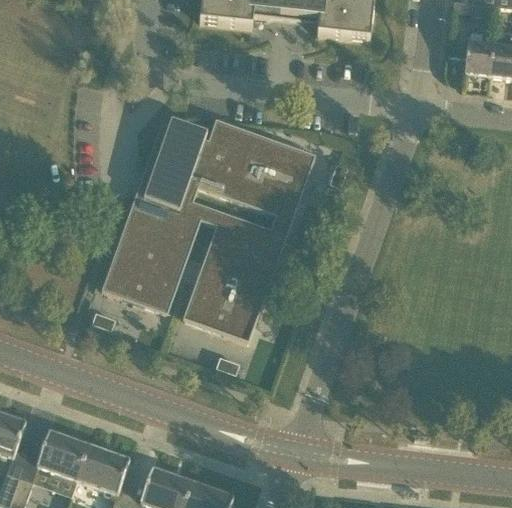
[(202,0),(201,6),(209,7),(207,24),(217,25),(252,29),(253,17),(253,13),(254,9),(255,0),(321,0),(318,24),(317,36),(349,39),(358,40),(360,24),(371,25),(374,0),(202,0)]
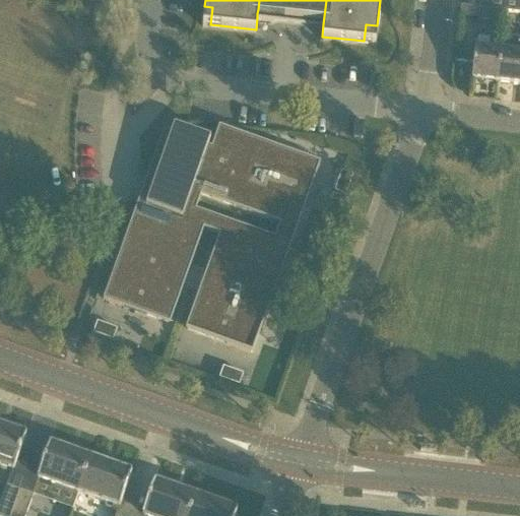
[(275,0),(273,15),(273,16),(308,19),(310,0),(275,0)]
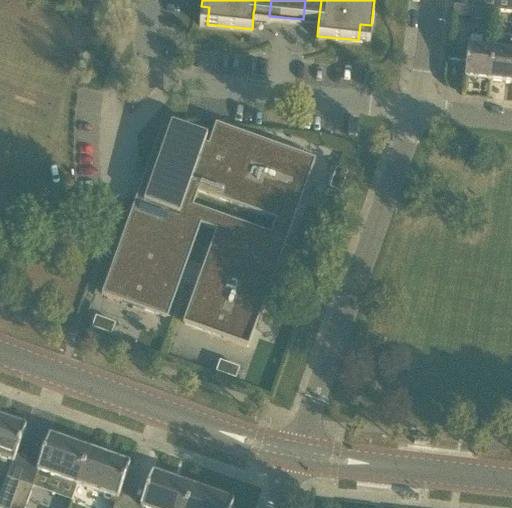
[(497,7),(498,7),(511,8),(511,0),(472,0),(472,4),(497,7)]
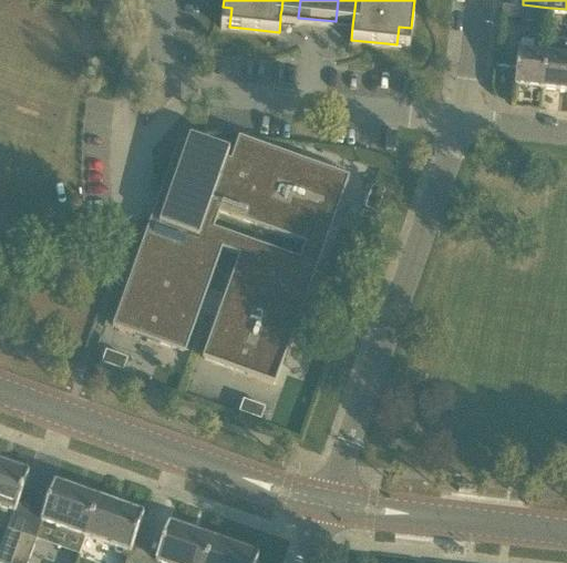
[(523,4),(522,17),(550,19),(552,8),(550,8),(523,4)]
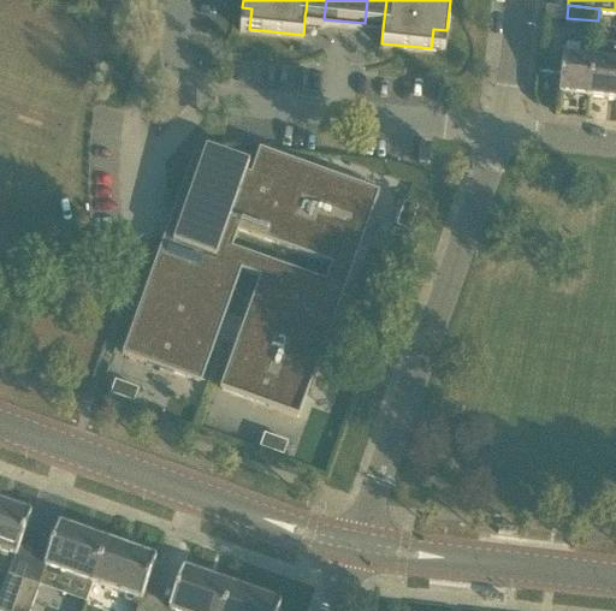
[(592,57),(588,94),(615,98),(615,41),(594,40),(592,57)]
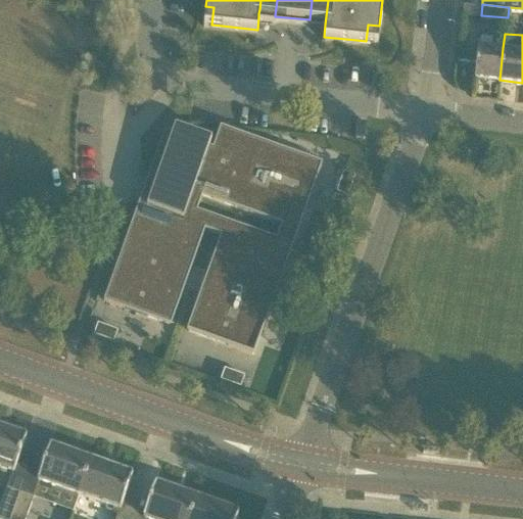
[(477,45),(476,55),(474,78),(500,80),(503,48),(477,45)]
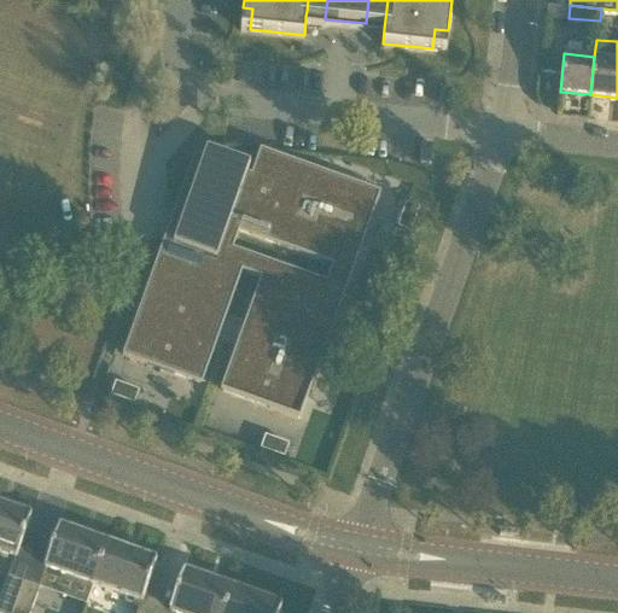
[(419,158),(431,159),(432,141),(421,140),(419,158)]
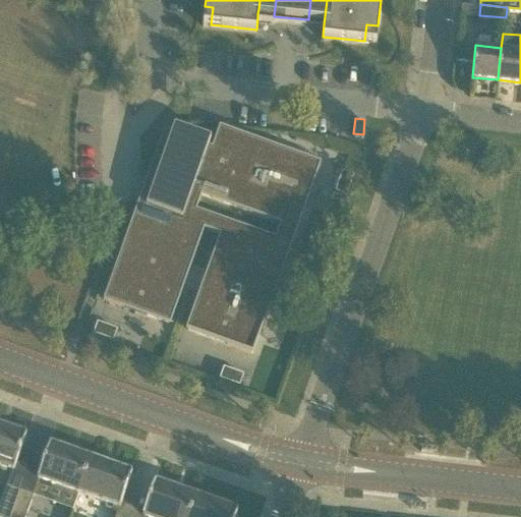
[(140,195),(106,293),(170,316),(204,220),(223,227),(188,323),(252,345),(320,158),(221,122),(214,144),(208,141),(210,134),(175,122),(152,186),(156,187),(152,199),(140,195)]
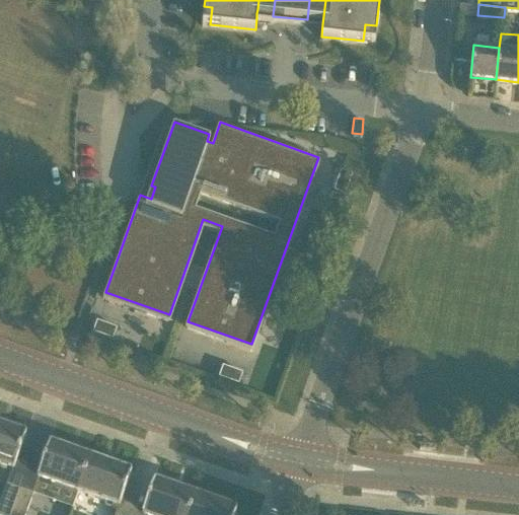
[(345,193),(352,172),(341,168),(334,189),(345,193)]
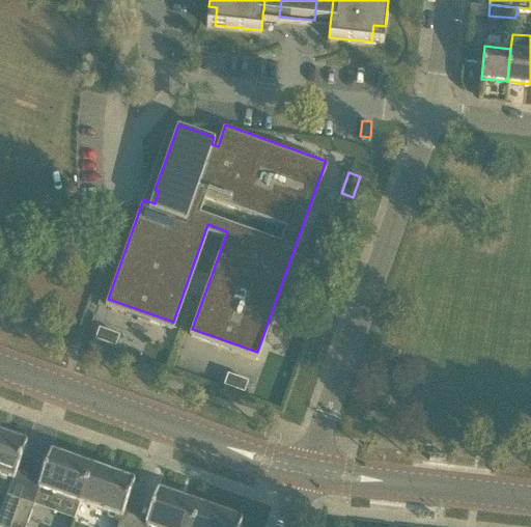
[(115,345),(119,334),(99,327),(94,338),(115,345)]
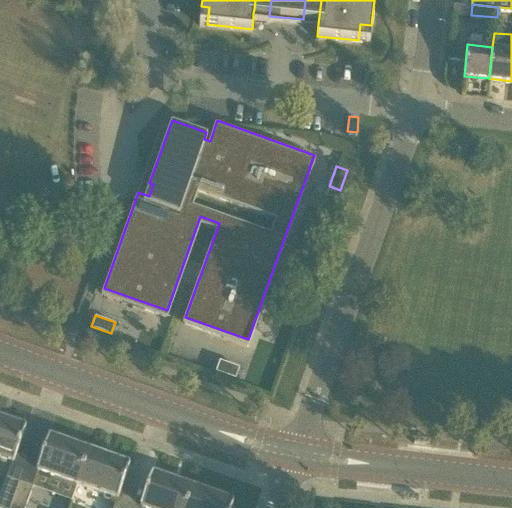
[(239,366),(219,359),(215,370),(235,377),(239,366)]
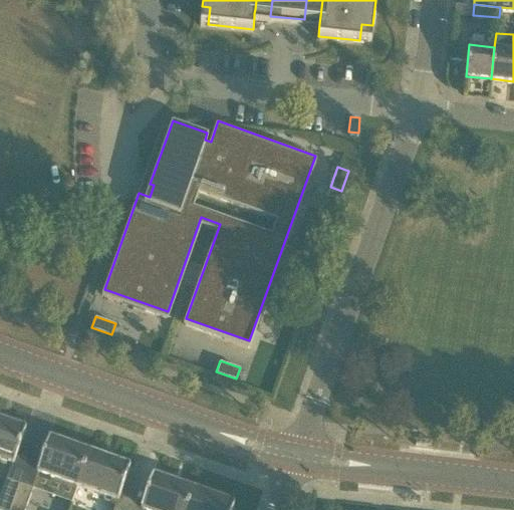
[(0,419),(0,457),(14,462),(25,428),(0,419)]
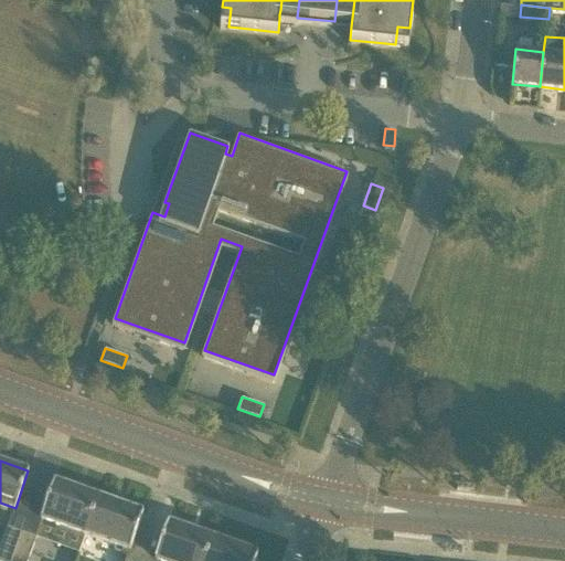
[(84,533),(97,496),(53,479),(40,517),(84,533)]
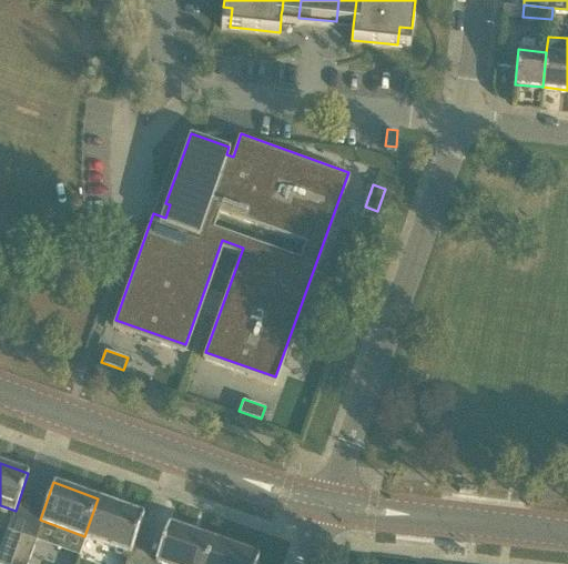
[(143,515),(98,499),(84,536),(130,553),(143,515)]
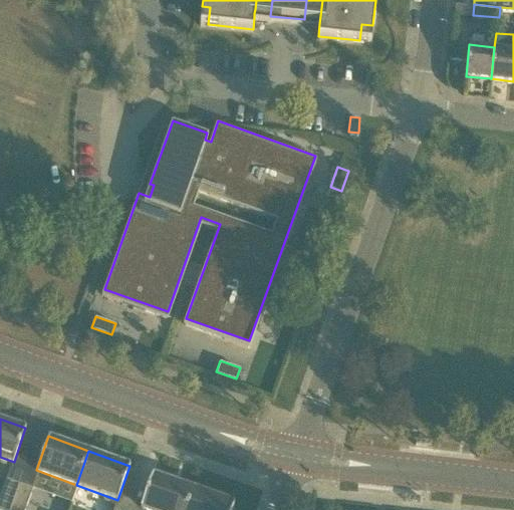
[(153,473),(139,509),(185,509),(193,488),(153,473)]
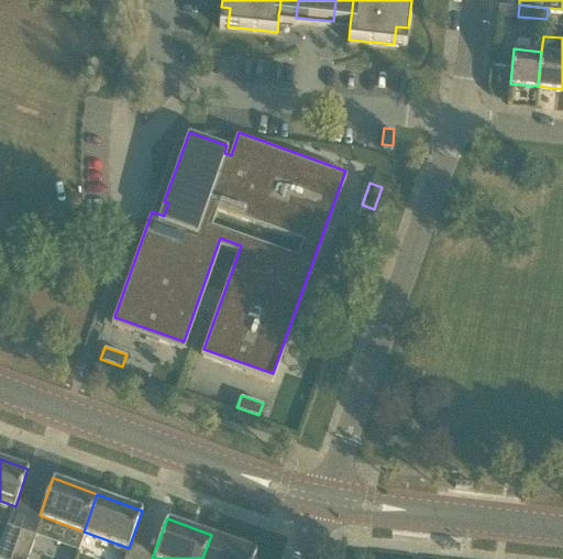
[(0,541),(0,557),(4,558),(10,558),(21,528),(7,523),(0,541)]
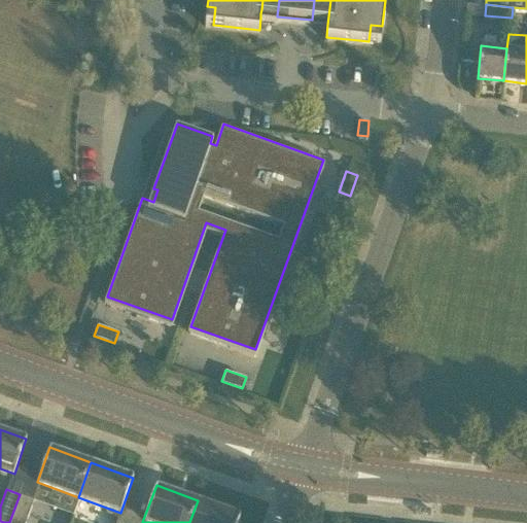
[(20,494),(9,522),(25,522),(34,498),(20,494)]
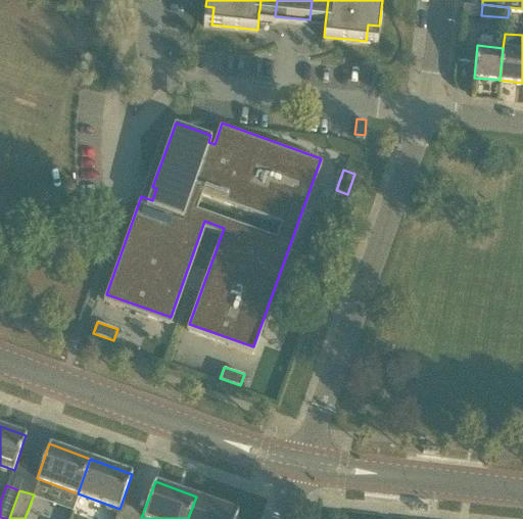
[(235,518),(238,511),(196,497),(188,518),(235,518)]
